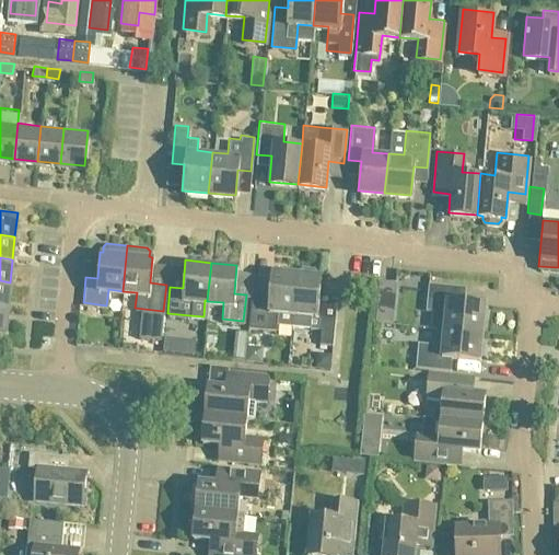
[(300,272),(295,272),(291,324),(309,325),(319,326),(318,342),(332,343),(334,316),(321,315),(316,314),(319,274),(317,273),(317,269),(315,266),(303,265),(300,268),(300,272)]
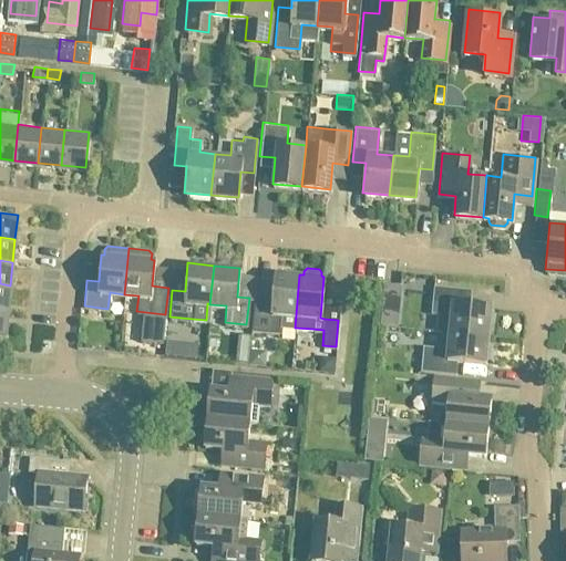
[(295,328),(299,274),(275,271),(273,298),(254,295),(250,329),(269,330),(280,331),(281,325),(295,328)]
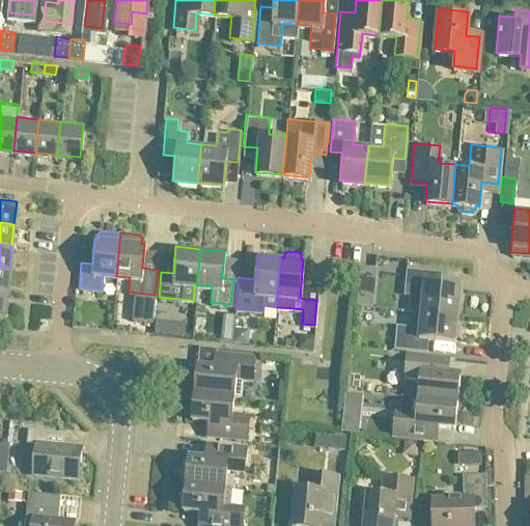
[(9,268),(0,266),(0,287),(7,289),(9,268)]
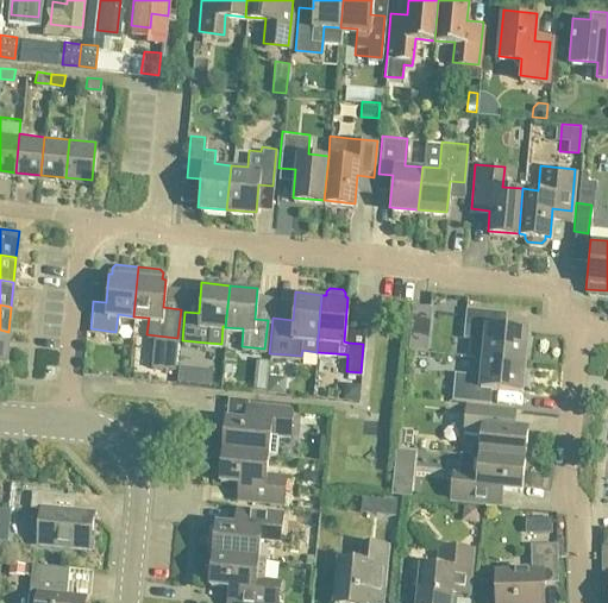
[(472,353),(524,358),(526,327),(496,325),(497,308),(465,305),(462,333),(470,334),(469,353),(472,353)]
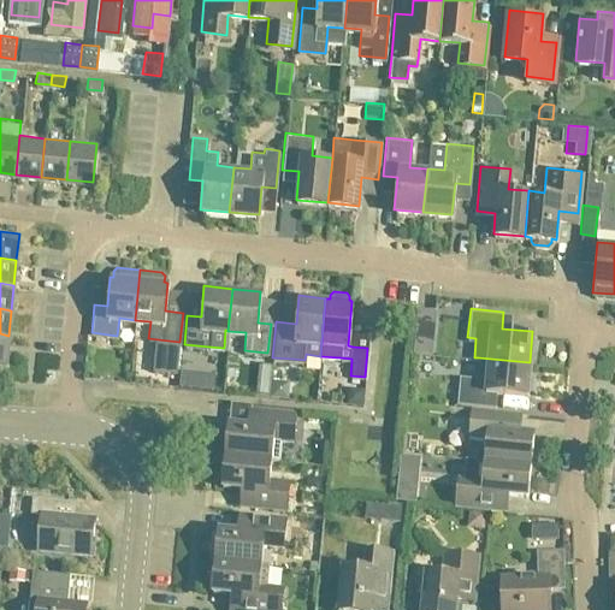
[(164,375),(165,353),(141,351),(140,373),(164,375)]
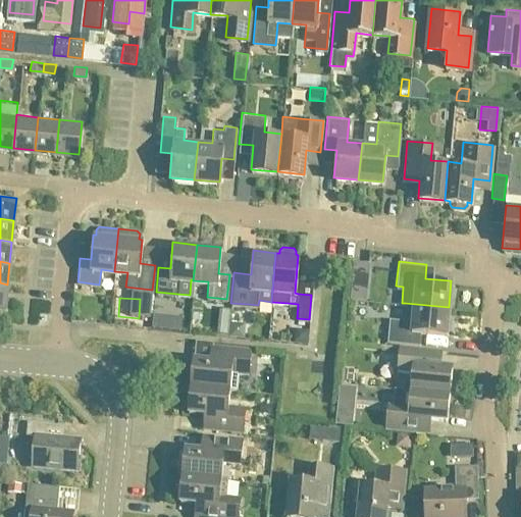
[(449,307),(405,303),(404,318),(388,317),(386,340),(419,343),(420,330),(446,333),(449,307)]
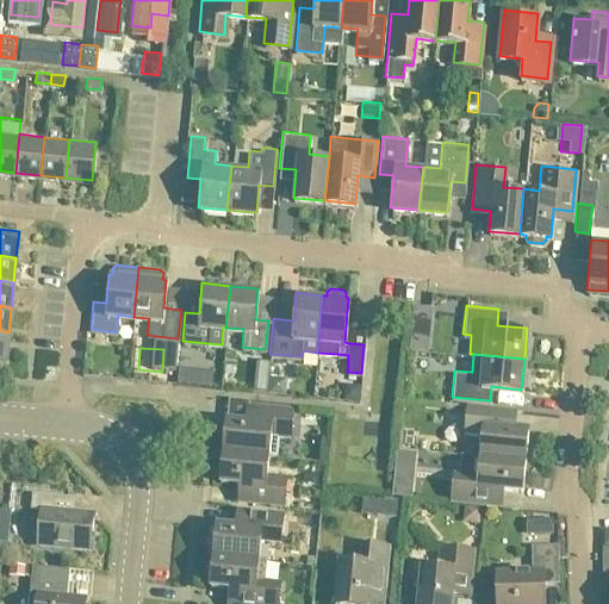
[(266,388),(269,359),(256,357),(253,387),(266,388)]
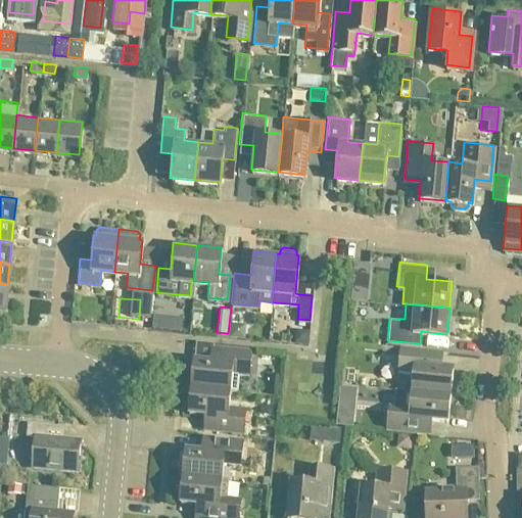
[(145,324),(167,325),(168,312),(146,311),(145,324)]
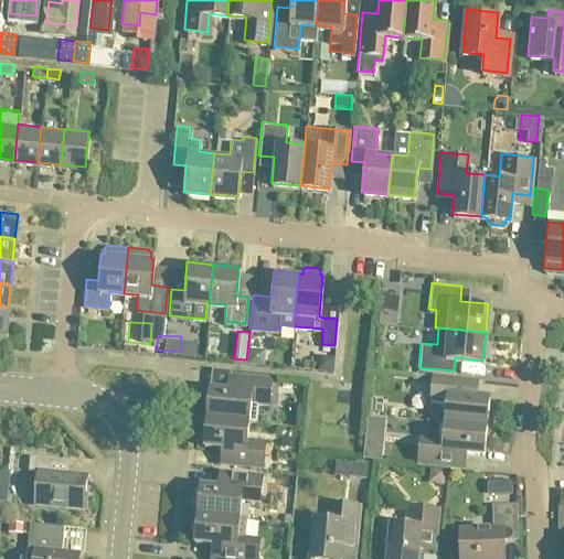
[(432,373),(413,371),(412,377),(432,378),(431,389),(429,399),(439,400),(446,401),(444,419),(486,423),(488,395),(463,391),(464,376),(432,373)]
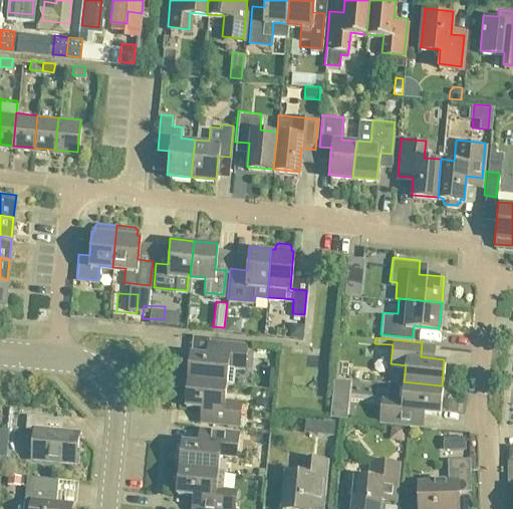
[(188,377),(225,380),(227,364),(243,365),(246,342),(215,339),(214,353),(190,351),(188,377)]
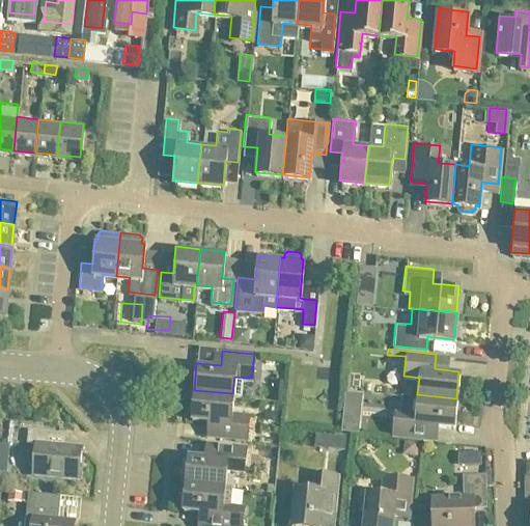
[(353,370),(352,383),(359,384),(360,371),(353,370)]
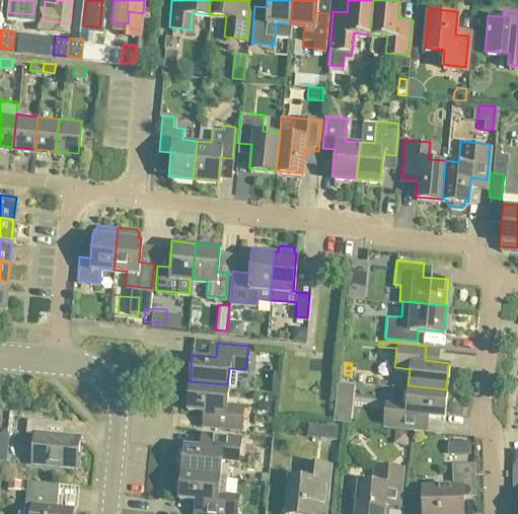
[(227,384),(190,381),(187,408),(211,410),(209,424),(240,427),(242,404),(226,401),(227,384)]
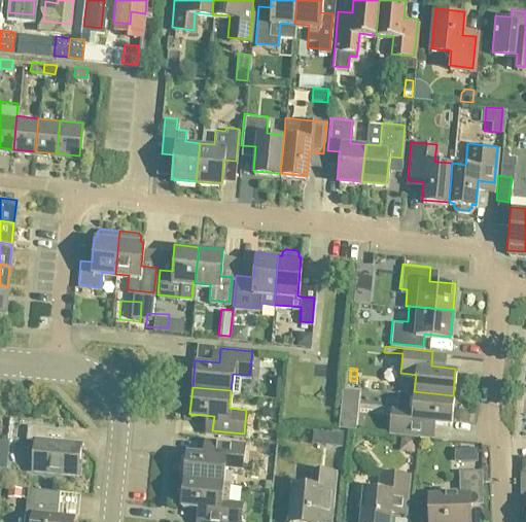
[(453,395),(414,391),(412,408),(391,406),(389,430),(432,435),(433,420),(450,422),(453,395)]
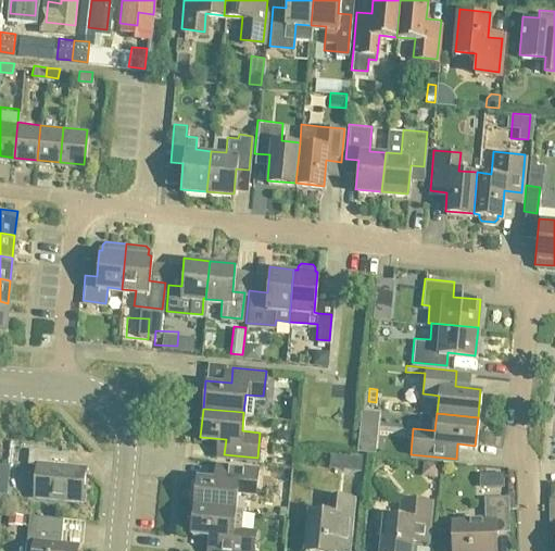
[(82,498),(85,465),(54,462),(57,449),(28,446),(27,460),(36,461),(33,493),(82,498)]
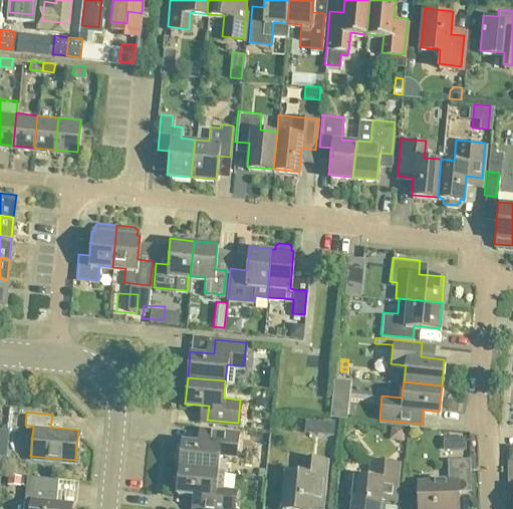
[(391,422),(390,436),(402,437),(403,424),(391,422)]
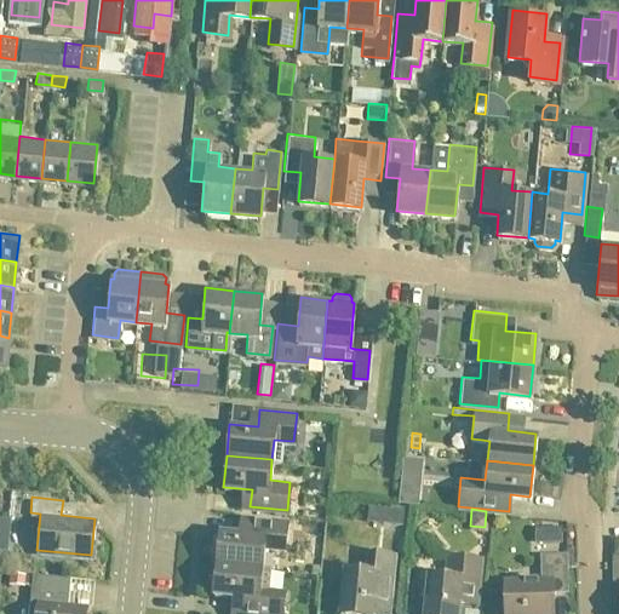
[(219,529),(216,562),(262,566),(263,545),(284,547),(286,520),(248,516),(247,533),(219,529)]
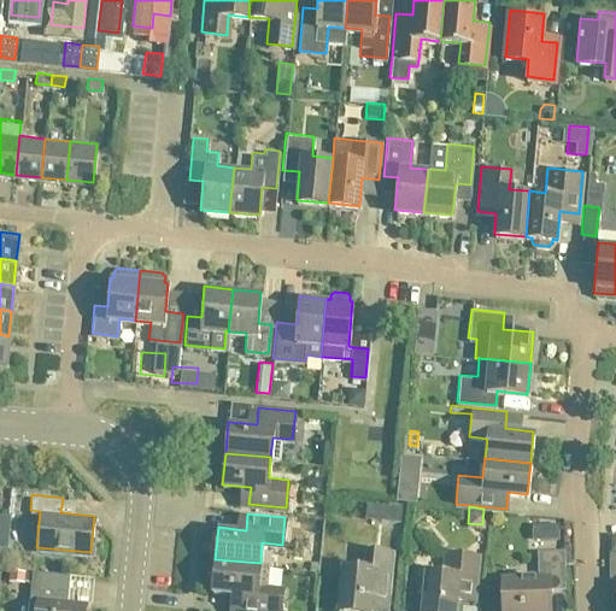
[(352,610),(368,610),(369,610),(371,610),(387,610),(393,550),(364,546),(362,567),(342,564),(338,610),(352,610)]
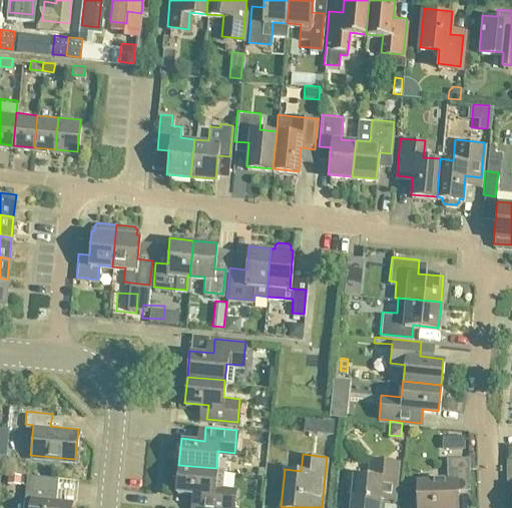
[(469,487),(468,455),(446,456),(446,478),(416,478),(416,507),(456,507),(456,487),(469,487)]
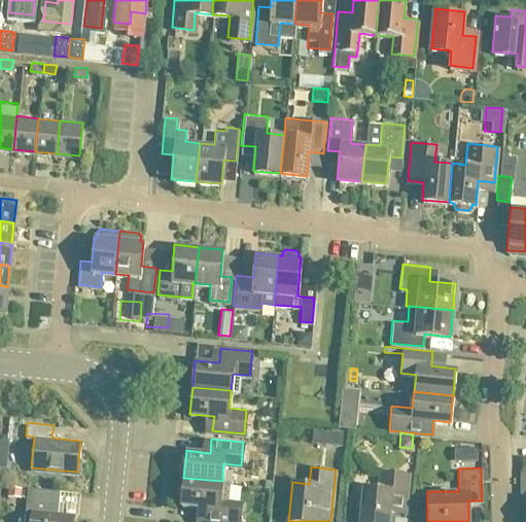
[(406,500),(408,473),(380,470),(378,488),(363,486),(359,521),(388,521),(390,498),(406,500)]
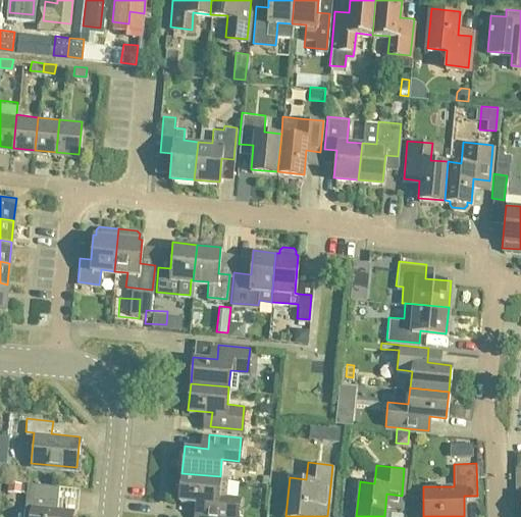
[(220,476),(181,473),(179,500),(203,502),(201,516),(237,516),(239,505),(235,504),(235,496),(226,495),(227,477),(220,476)]
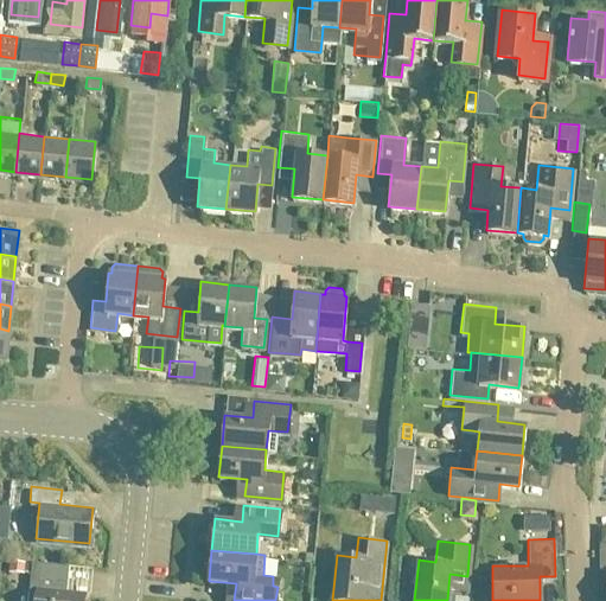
[(10,557),(8,568),(23,569),(24,558),(10,557)]
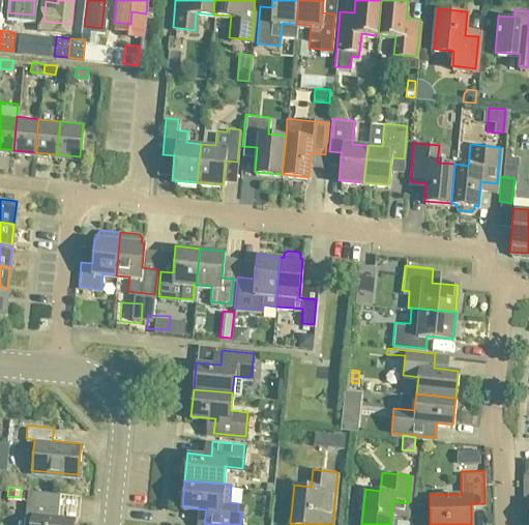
[(57,515),(59,492),(27,489),(25,513),(31,514),(30,524),(71,524),(74,517),(57,515)]
